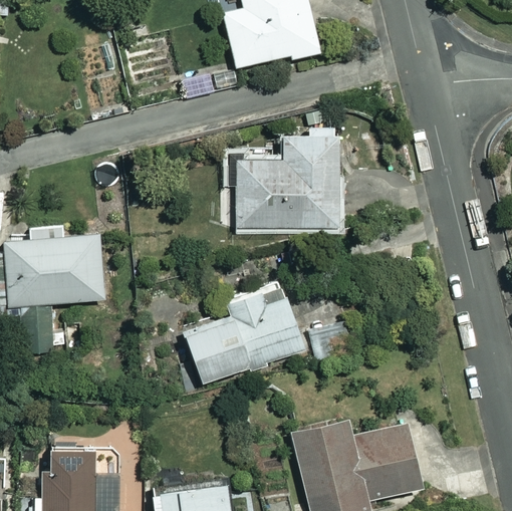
[(9,0),(0,0),(0,14),(9,15),(9,0)]
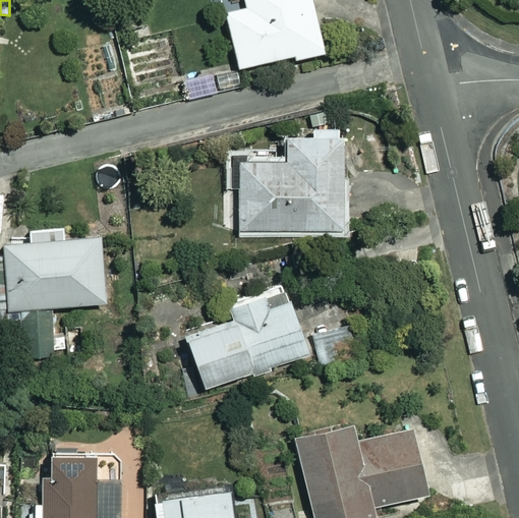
[(324,48),(310,0),(220,0),(238,70),(324,48)]
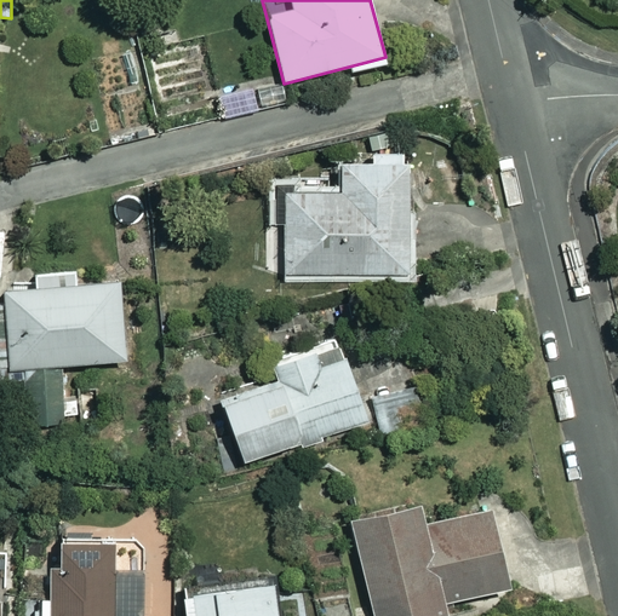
[(407,272),(404,160),(339,161),(339,190),(284,191),(286,276),(407,272)]
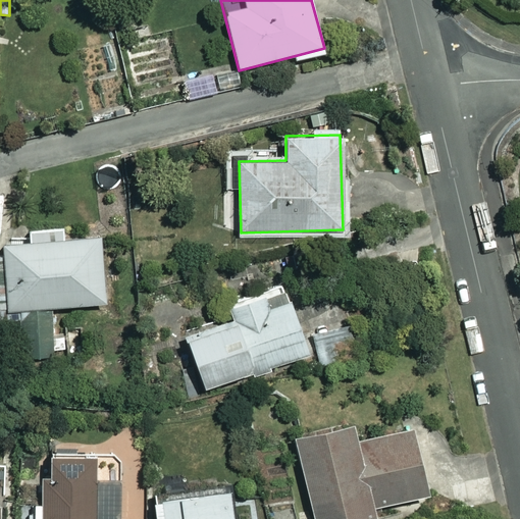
[(2,246),(3,257),(0,257),(0,315),(107,305),(101,237),(2,246)]
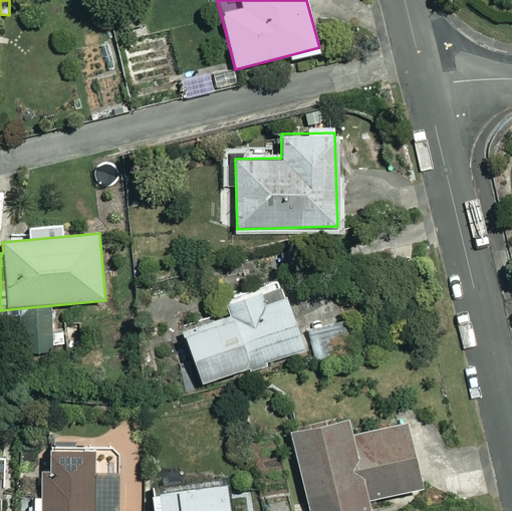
[(304,348),(277,280),(225,300),(230,315),(183,333),(202,382),(241,367),(242,372),(304,348)]
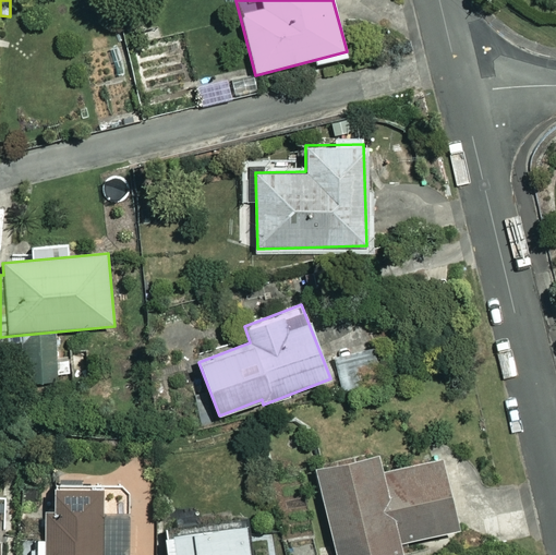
[(389,400),(374,347),(335,359),(351,412),(389,400)]
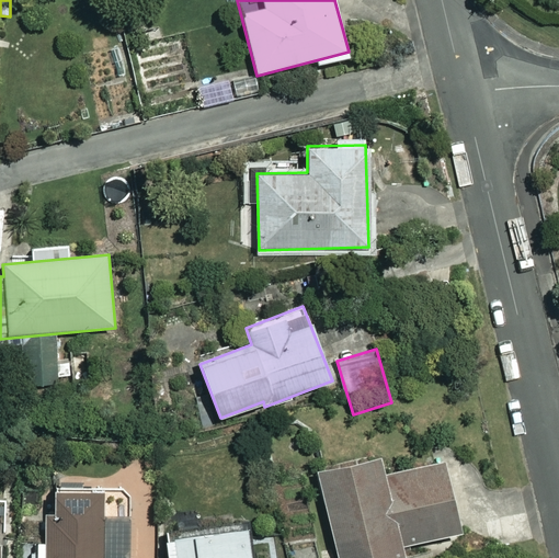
[(380,476),(375,457),(317,473),(338,557),(395,557),(406,555),(403,546),(457,532),(438,460),(380,476)]
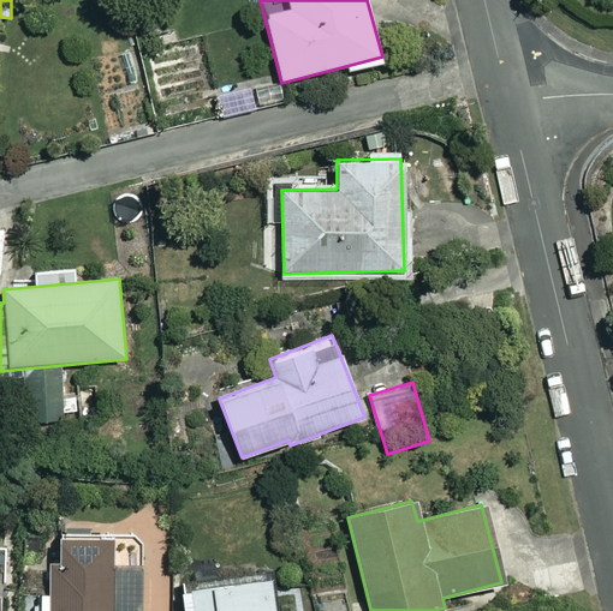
[(108,535),(59,538),(60,565),(48,567),(51,610),(140,610),(138,564),(109,565),(108,535)]
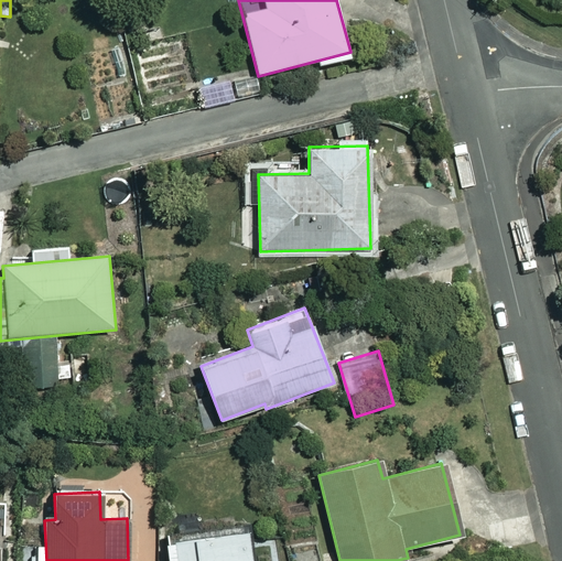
[(251,560),(246,528),(165,540),(169,560),(251,560)]
